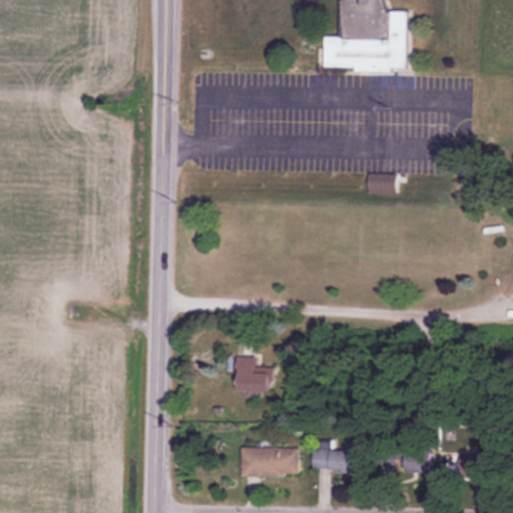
[(327,67),(407,69),(409,12),(383,11),(383,0),(342,0),(341,33),(328,32),(327,67)]
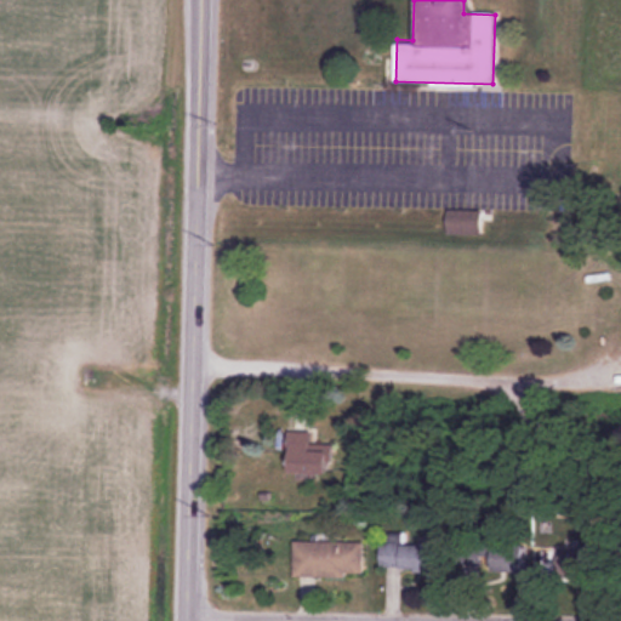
[(329,476),(329,432),(289,432),(289,476),(329,476)]
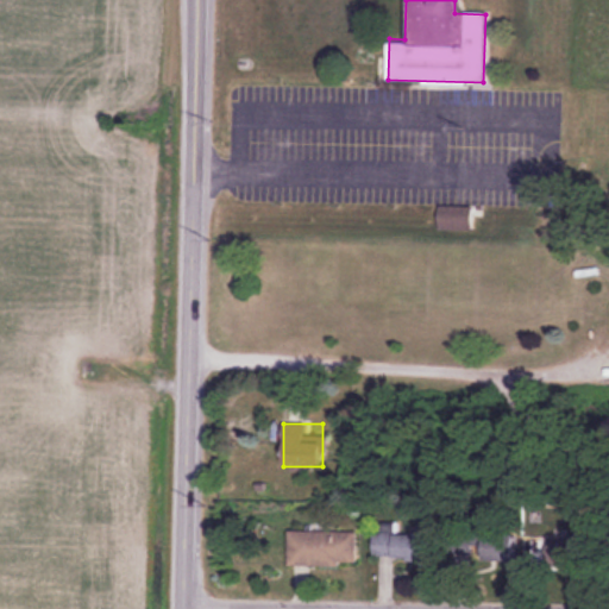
[(372,559),(427,560),(428,534),(397,533),(397,523),(381,522),(381,532),(374,532),(372,559)]
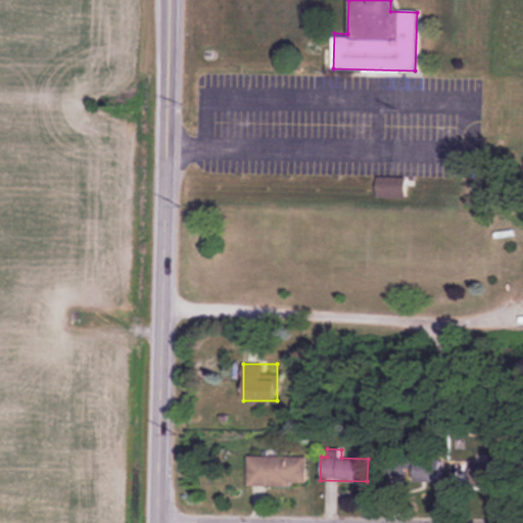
[(306,457),(247,456),(246,486),(305,487),(306,457)]
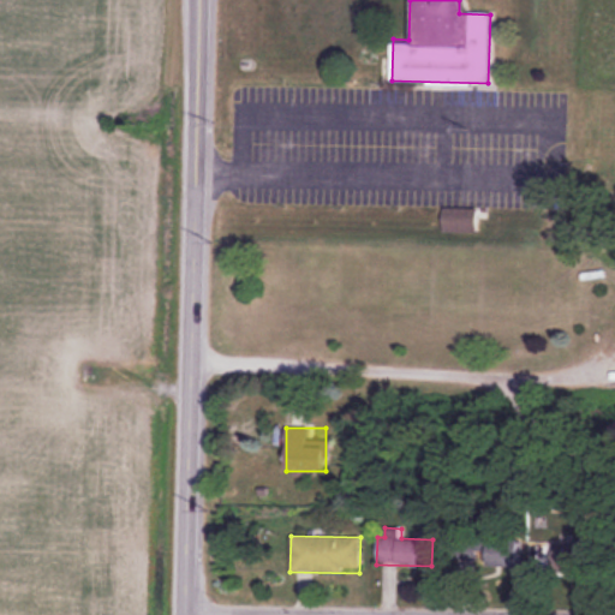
[(568,575),(602,574),(601,541),(568,542),(569,554),(539,554),(541,573),(568,572),(568,575)]
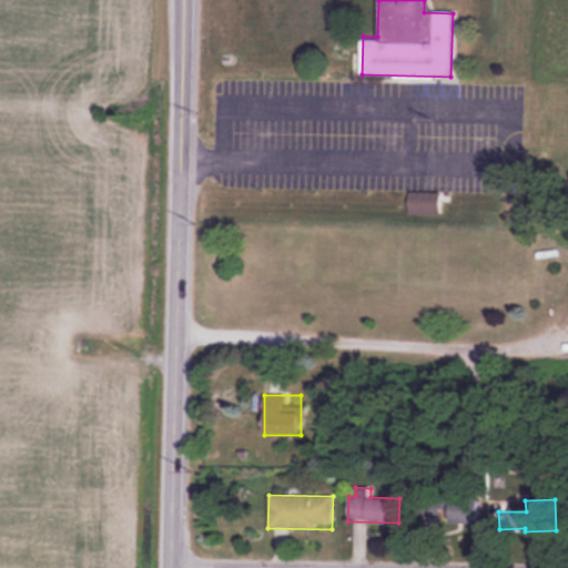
[(480,501),(450,501),(450,526),(480,526),(480,501)]
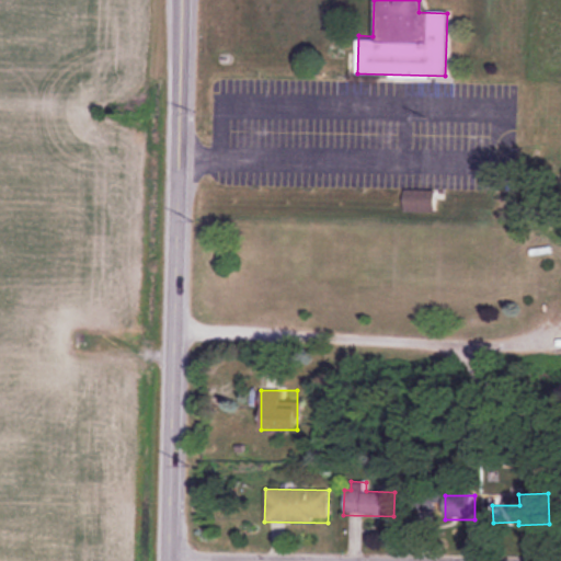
[(435,496),(411,496),(411,523),(435,523),(435,496)]
